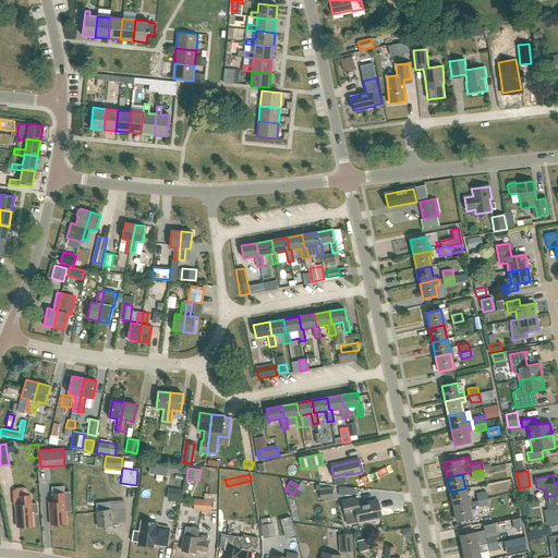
[(180,500),(181,490),(172,488),(170,499),(180,500)]
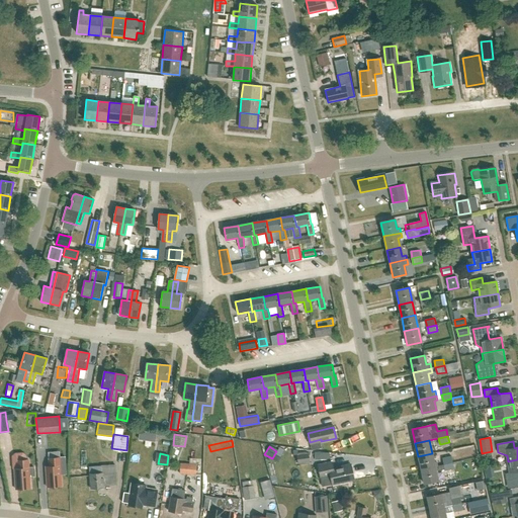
[(298,463),(311,461),(310,453),(297,454),(298,463)]
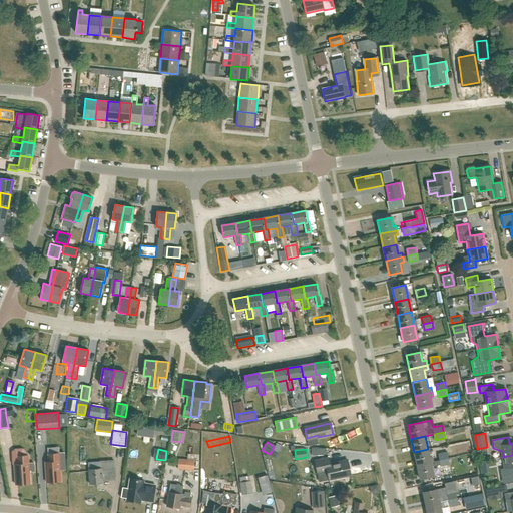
[(428,449),(414,452),(417,465),(430,462),(429,458),(428,449)]
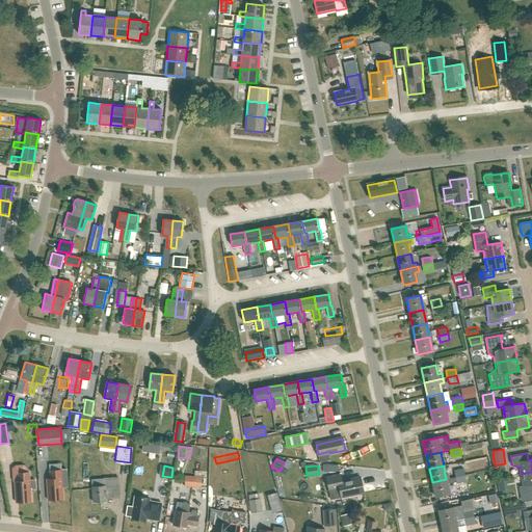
[(456,477),(466,475),(464,469),(455,471),(456,477)]
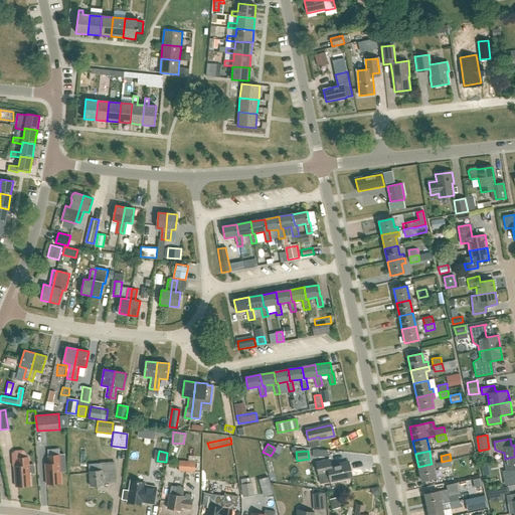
[(48,464),(44,465),(46,484),(61,483),(60,472),(65,472),(64,455),(58,456),(47,456),(48,464)]
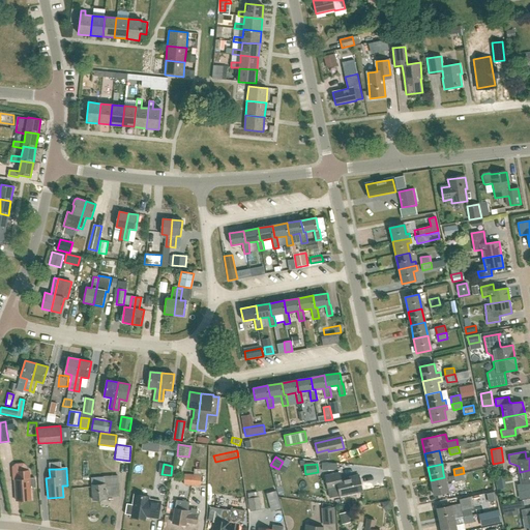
[(529,470),(520,472),(522,483),(517,484),(520,500),(527,499),(526,491),(529,489),(529,470)]
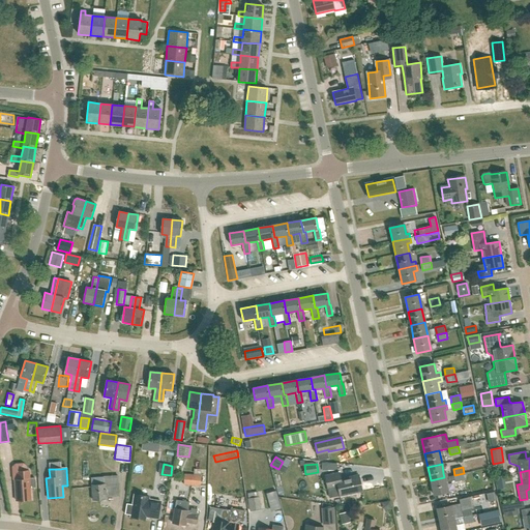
[(13,480),(16,501),(31,500),(30,488),(35,488),(34,478),(29,479),(28,471),(17,471),(18,479),(13,480)]
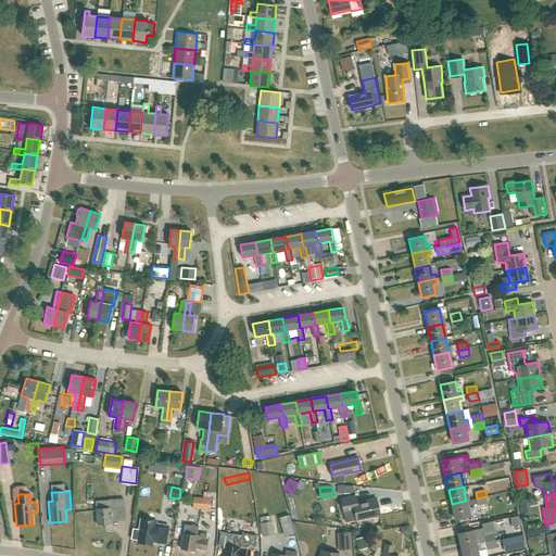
[(344,514),(354,510),(356,520),(379,516),(376,500),(356,504),(355,496),(341,500),(344,514)]
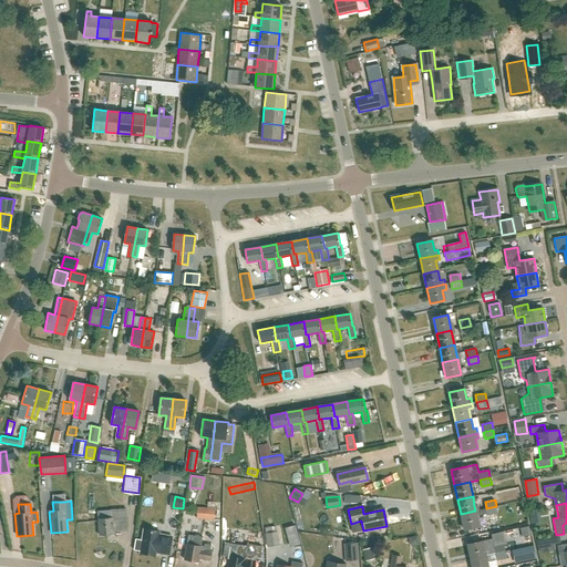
[(496,506),(486,508),(487,514),(488,516),(498,514),(496,506)]
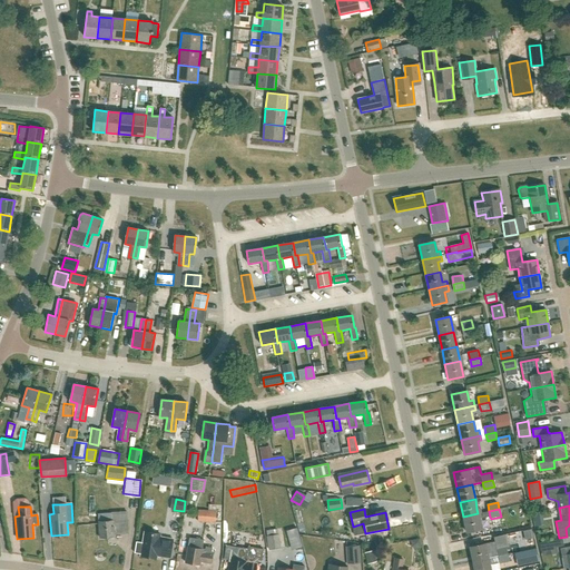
[(217,511),(199,510),(198,521),(216,522),(217,511)]
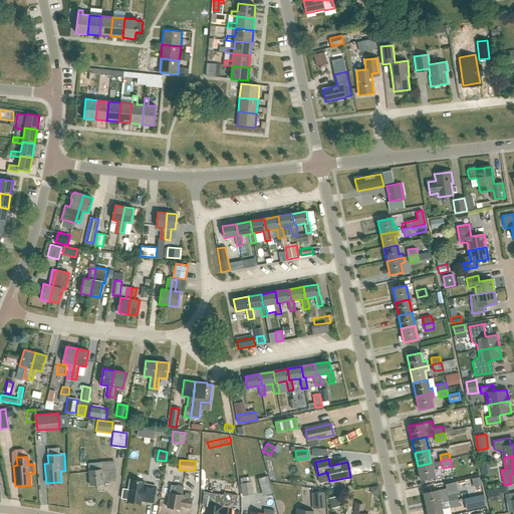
[(101,462),(88,463),(89,471),(90,486),(103,485),(102,482),(112,481),(116,481),(114,461),(101,462)]
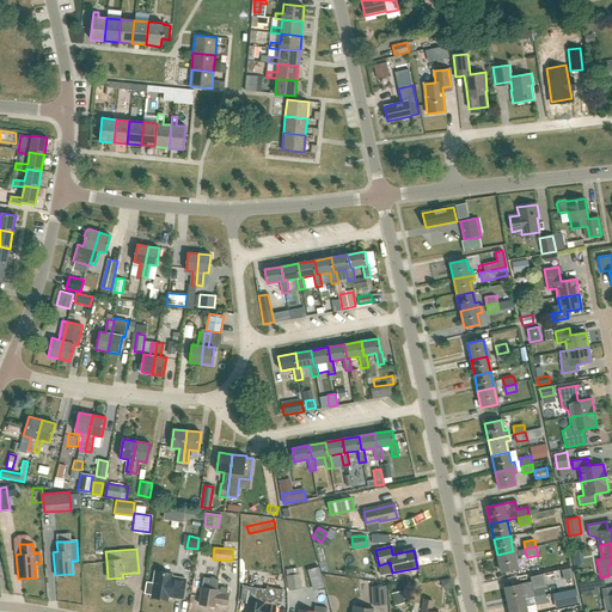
[(513,551),(497,555),(501,571),(516,568),(514,557),(526,555),(525,549),(513,551)]
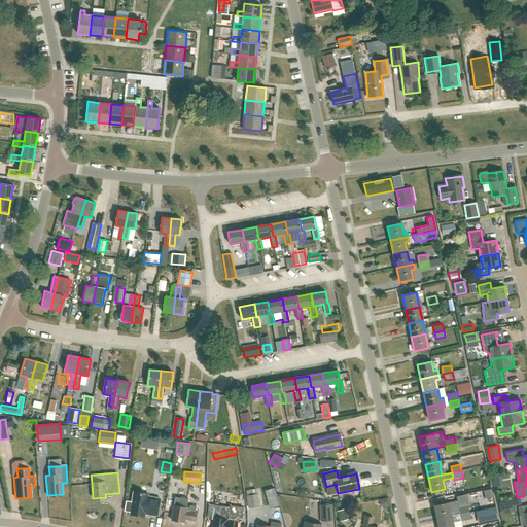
[(245,490),(248,508),(259,506),(268,505),(267,499),(262,499),(260,488),(245,490)]
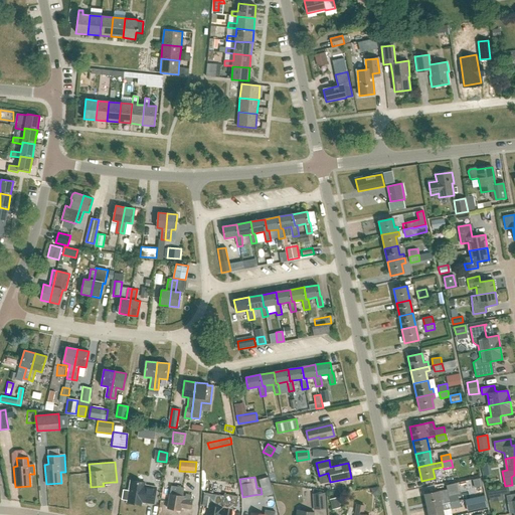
[(262,485),(270,483),(268,477),(260,479),(262,485)]
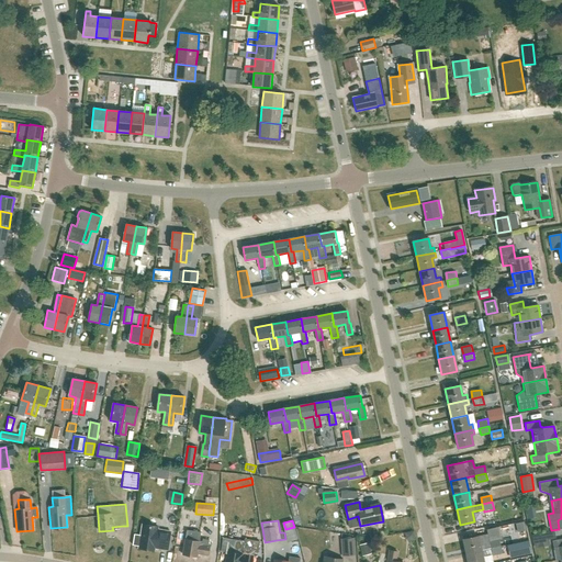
[(524,521),(516,524),(518,532),(526,530),(524,521)]
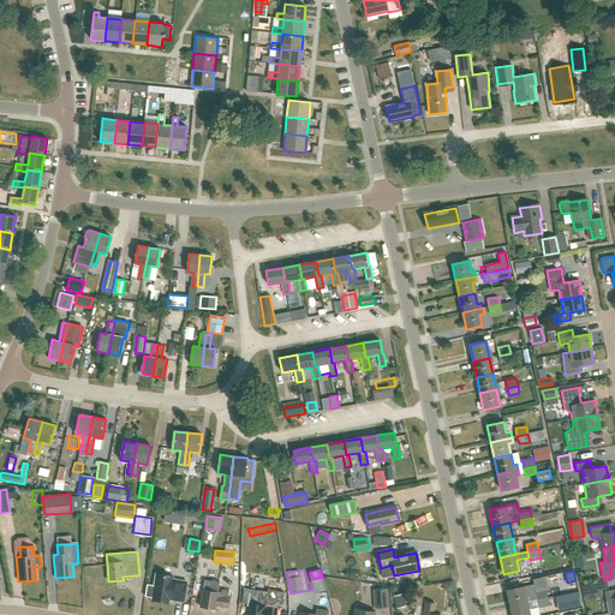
[(148,585),(145,597),(153,598),(153,601),(169,603),(169,599),(184,602),(187,583),(173,580),(173,577),(156,574),(155,586),(148,585)]
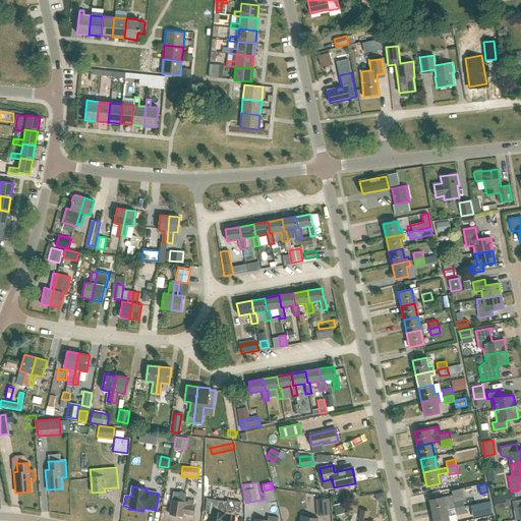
[(170,515),(183,517),(183,514),(193,516),(195,506),(193,506),(194,501),(188,500),(188,503),(185,502),(186,495),(173,493),(172,500),(170,515)]
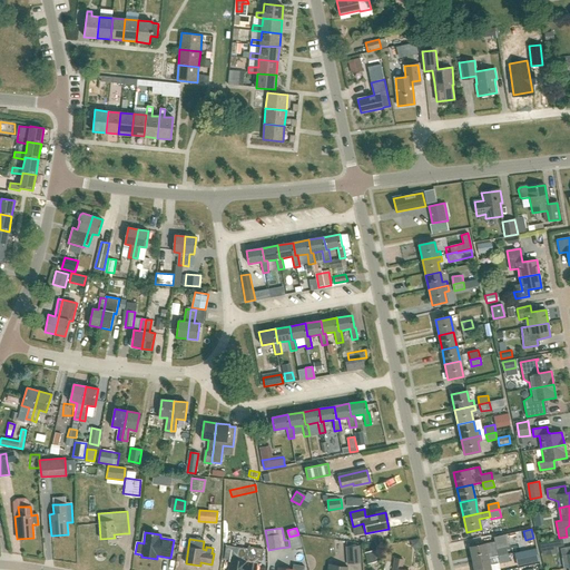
[(556,547),(563,546),(562,539),(540,543),(542,553),(557,550),(556,547)]
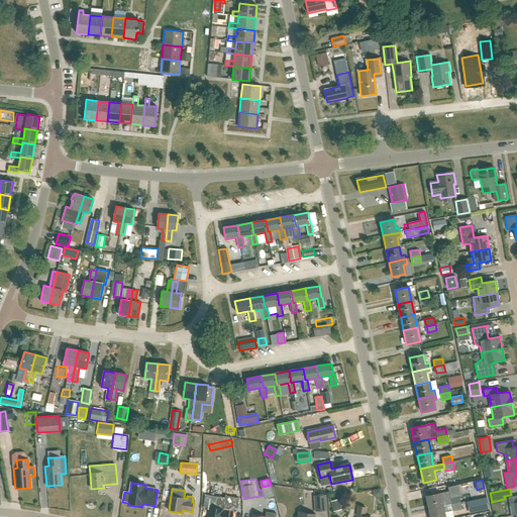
[(439,493),(426,496),(429,510),(446,506),(452,505),(451,498),(450,498),(448,491),(439,493)]
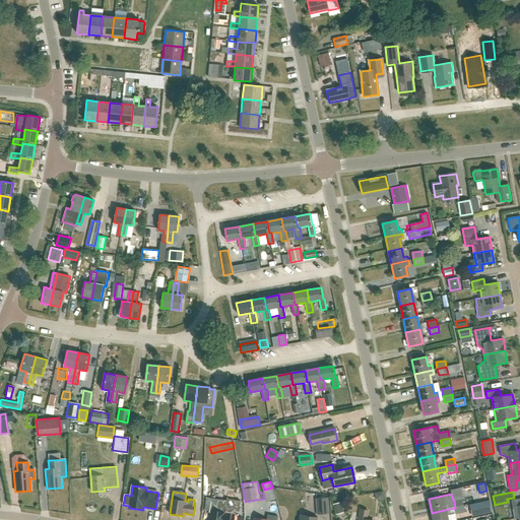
[(206,498),(204,509),(211,510),(209,519),(233,519),(235,512),(239,512),(240,501),(225,499),(225,501),(206,498)]
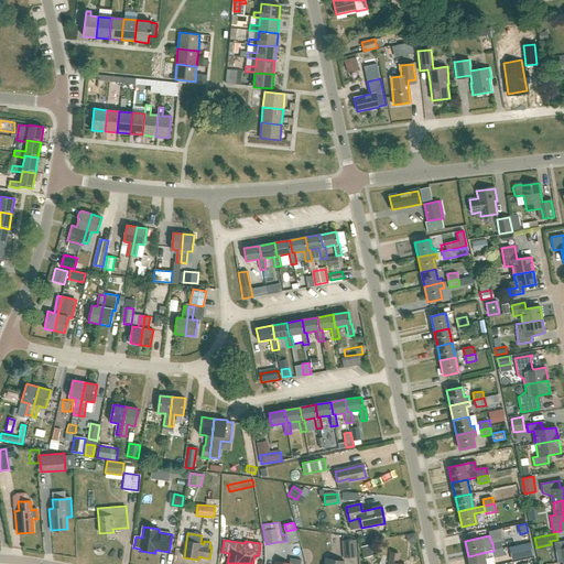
[(345,557),(356,556),(355,541),(343,541),(345,557)]
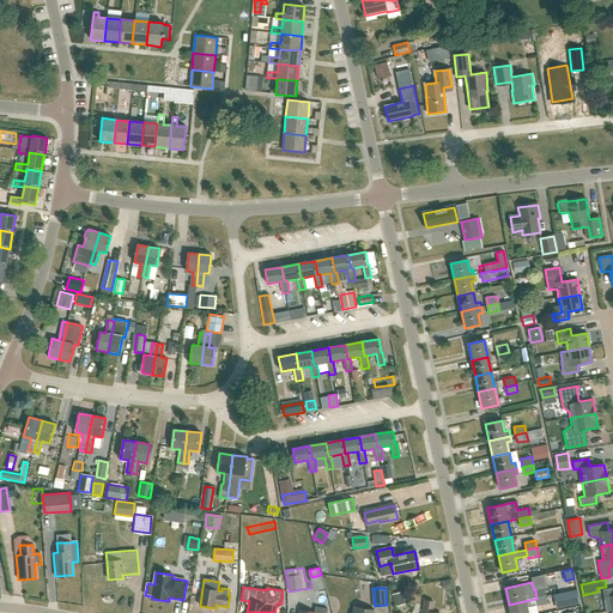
[(546,588),(535,590),(536,599),(547,596),(546,588)]
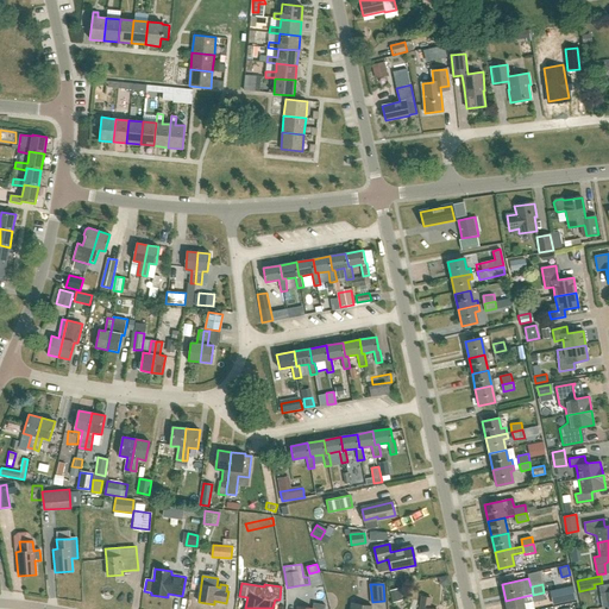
[(602,608),(608,607),(608,606),(608,584),(598,586),(602,608)]
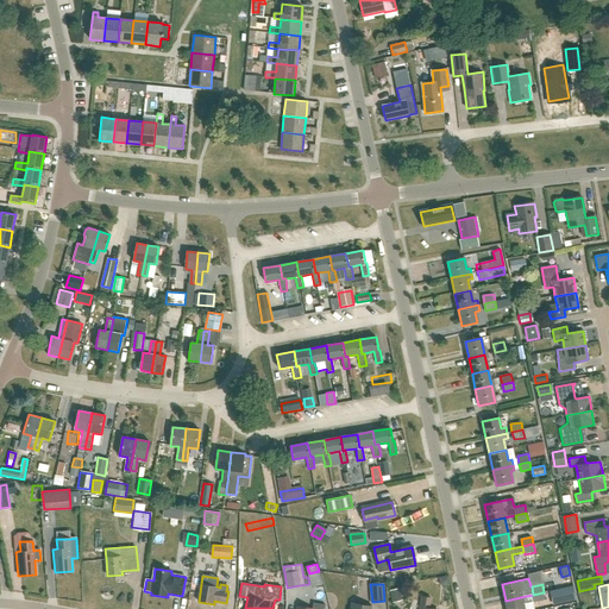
[(558,603),(575,600),(572,586),(554,590),(558,603)]
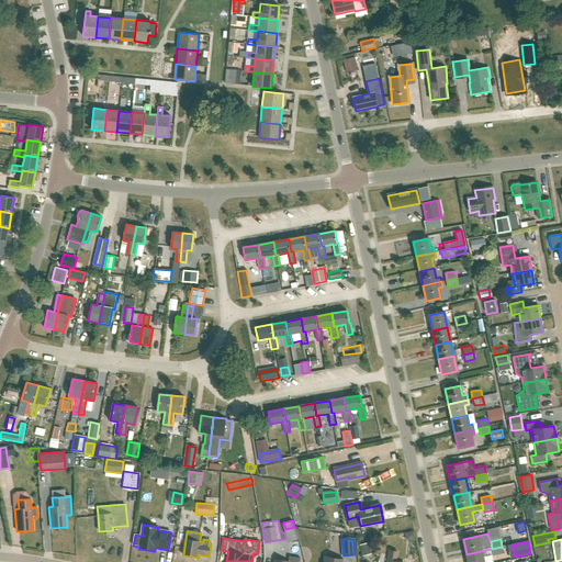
[(368,543),(360,546),(362,553),(370,551),(368,543)]
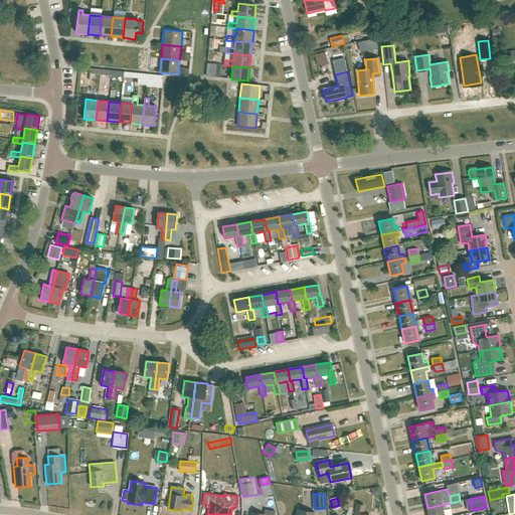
[(443,514),(442,509),(446,508),(445,504),(427,508),(428,514),(443,514)]
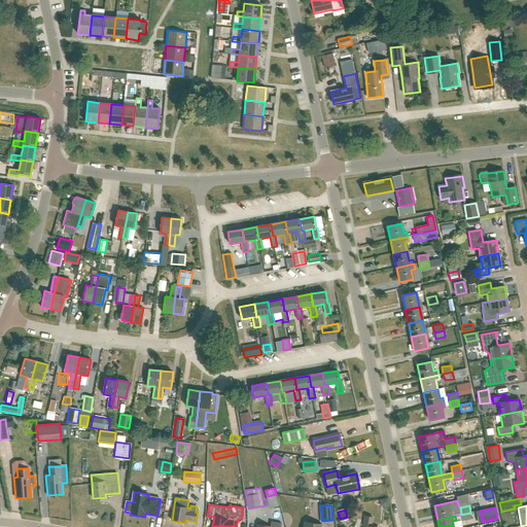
[(372,526),(373,518),(365,517),(363,526),(372,526)]
